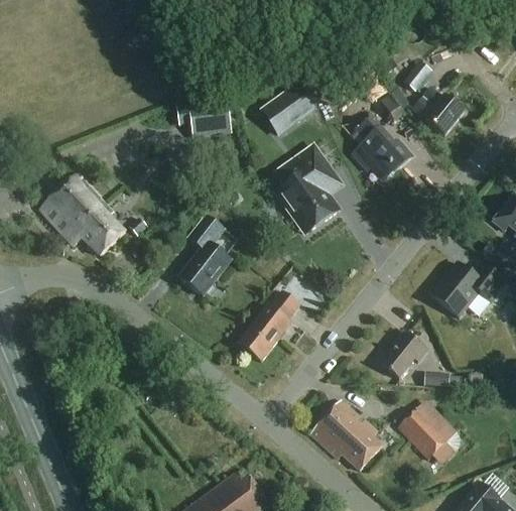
[(403,80),(415,90),(428,74),(416,64),(403,80)]
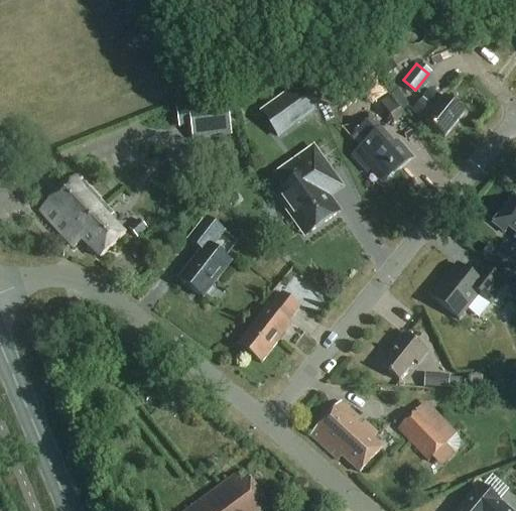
[(260,109),(278,135),(315,109),(296,83),(260,109)]
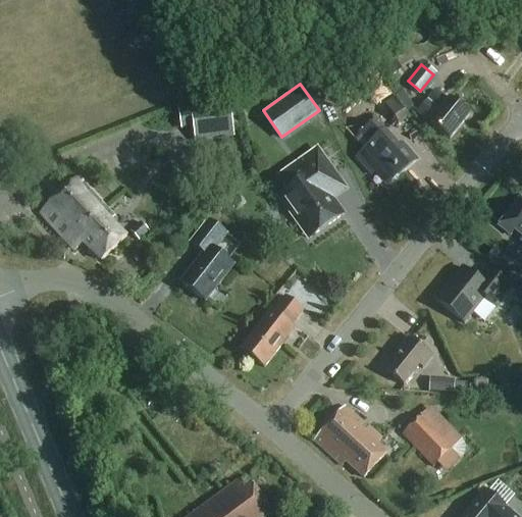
[(383,97),(399,121),(407,116),(392,92),(383,97)]
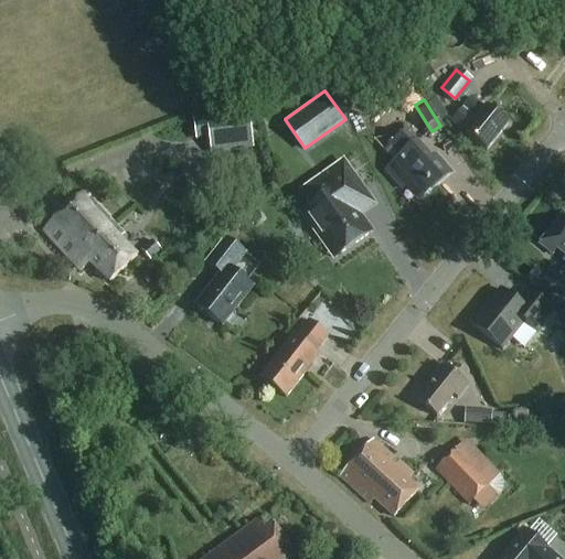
[(484,154),(505,129),(472,100),(451,126),(484,154)]
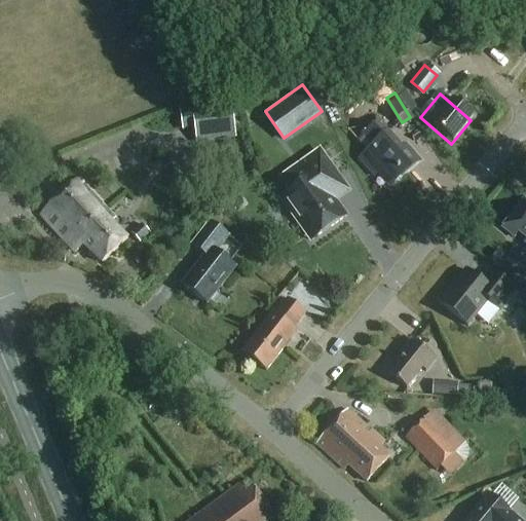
[(232,100),(180,107),(183,128),(194,127),(196,144),(236,139),(232,100)]
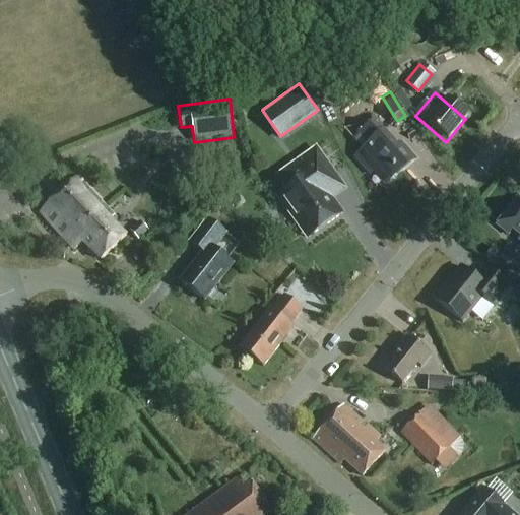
[(353,137),(363,147),(352,155),(369,173),(377,166),(387,178),(413,154),(402,141),(396,147),(372,120),(353,137)]
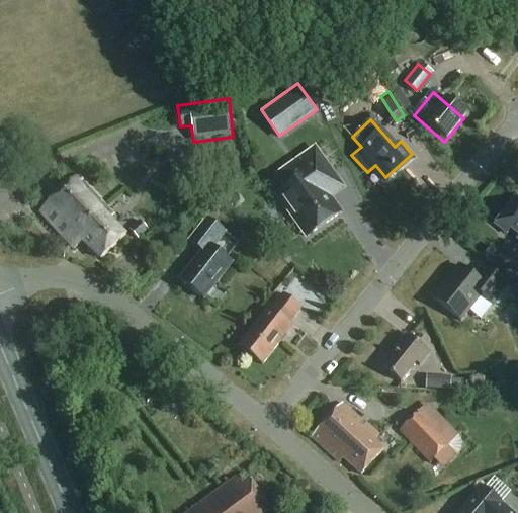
[(320,181),(333,172),(315,148),(277,174),(286,186),(278,192),(308,234),(340,210),(320,181)]
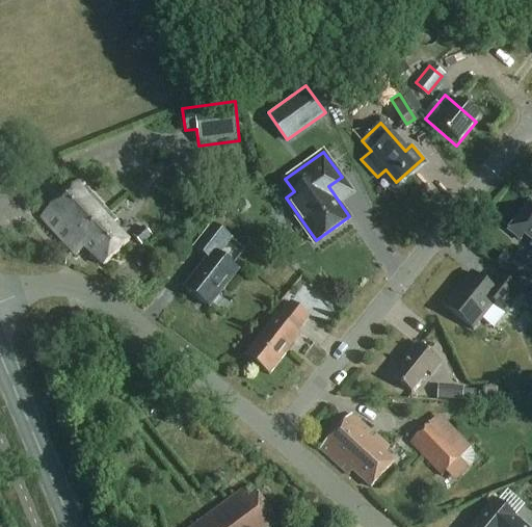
[(114,217),(78,179),(41,214),(77,253),(84,245),(102,264),(128,240),(109,221),(114,217)]
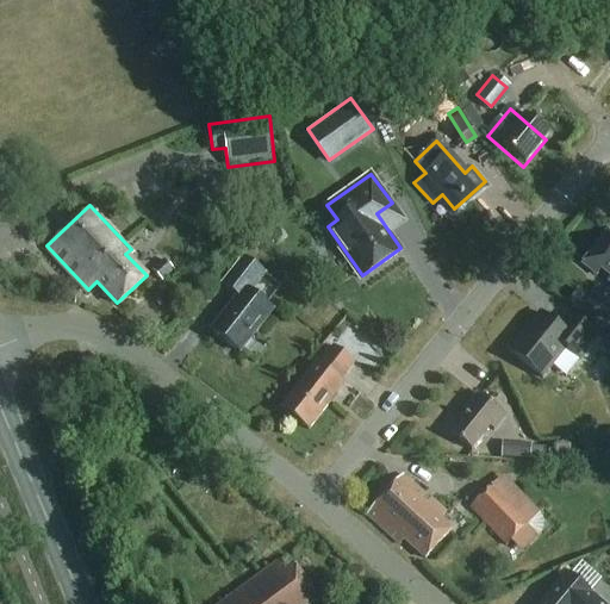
[(601,267),(609,274),(609,231),(608,230),(583,260),(597,272),(601,267)]
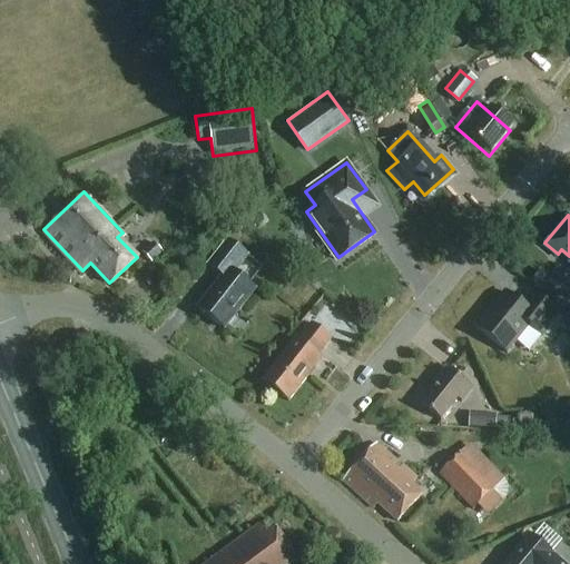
[(141,249),(151,259),(161,248),(151,239),(141,249)]
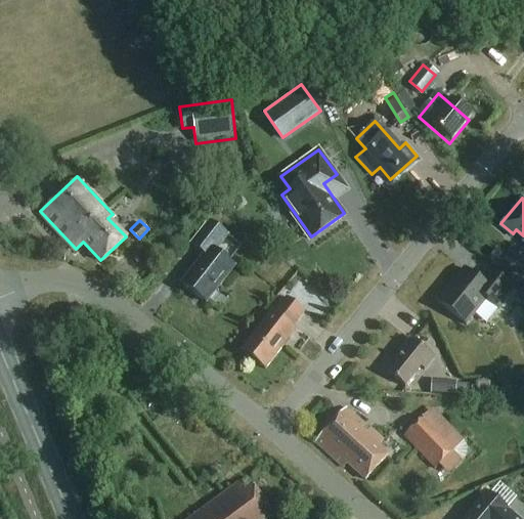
[(208,303),(235,267),(216,251),(227,236),(211,223),(193,246),(206,255),(183,284),(208,303)]
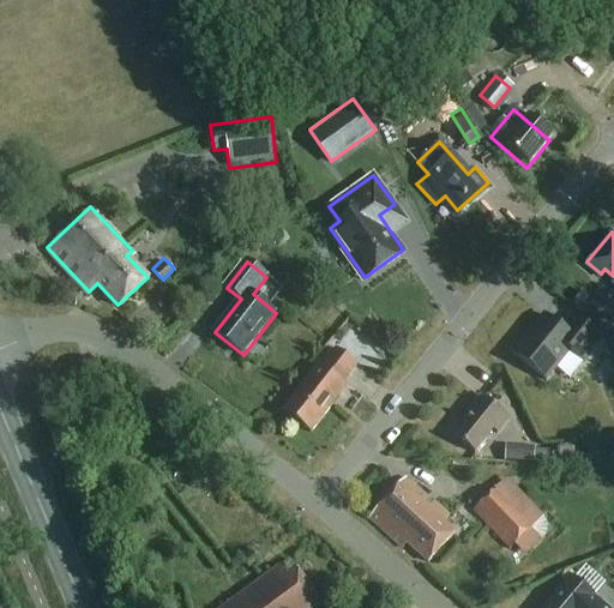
[(601,302),(590,317),(599,324),(609,309),(601,302)]
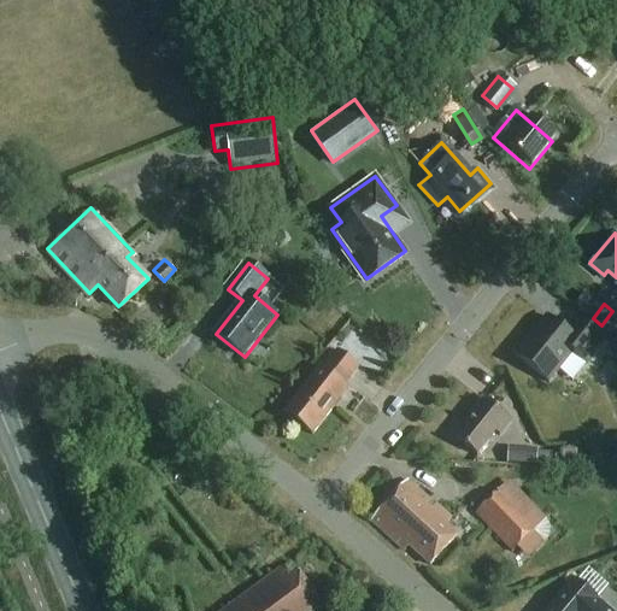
[(564,330),(545,315),(533,330),(534,332),(516,354),(548,381),(573,351),(587,363),(605,340),(575,316),(564,330)]
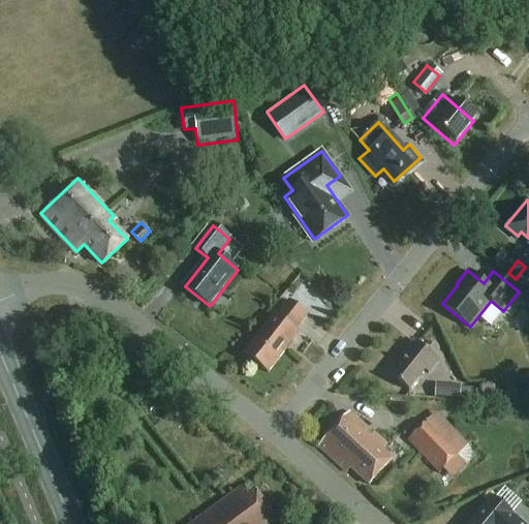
[(309,313),(290,298),(277,314),(275,313),(243,353),(266,371),(298,332),(296,330),(309,313)]
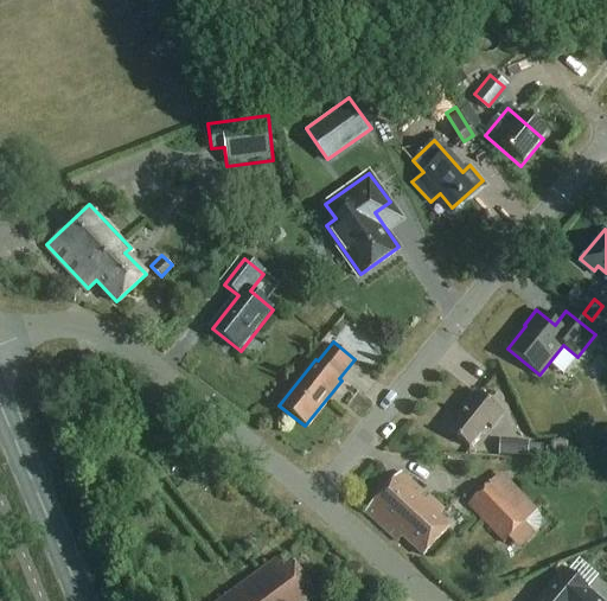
[(491,428),(502,416),(472,391),(459,408),(465,413),(447,435),(465,449),(486,424),(491,428)]
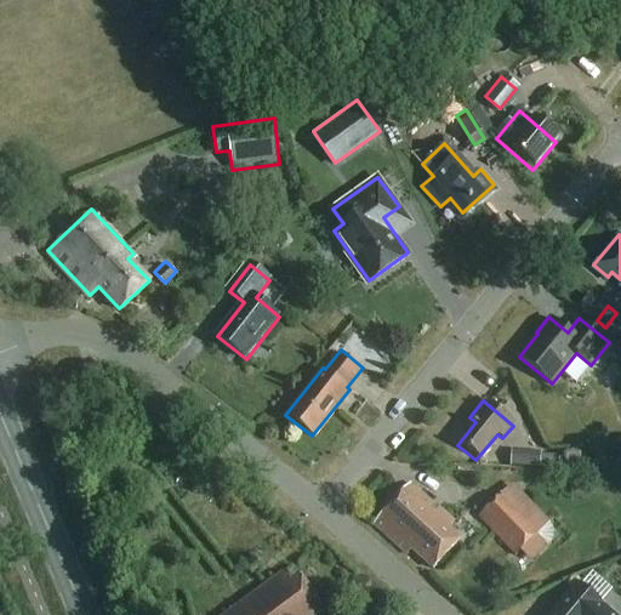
[(511,446),(510,462),(540,465),(541,449),(511,446)]
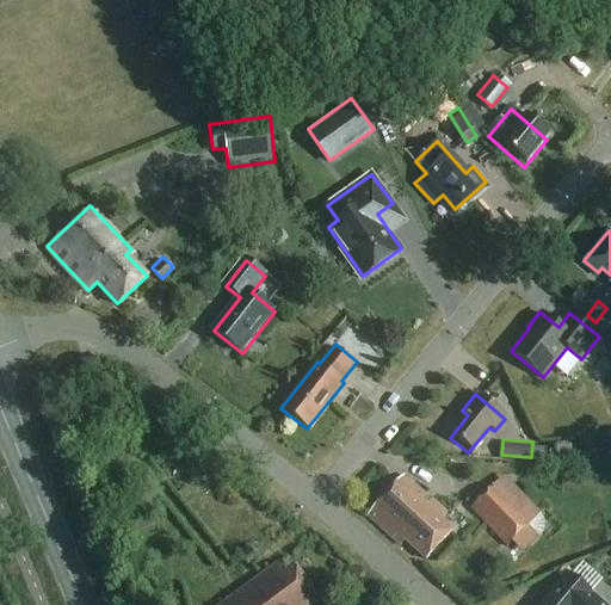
[(549,462),(569,462),(569,448),(557,448),(557,451),(549,451),(549,462)]
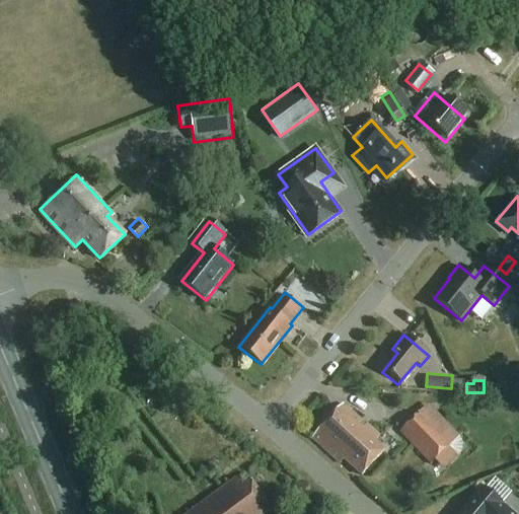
[(342,405),(312,437),(341,462),(344,459),(361,475),(383,451),(386,448),(376,439),(375,438),(377,437),(381,433),(368,421),(364,425),(361,422),(359,421),(360,420),(362,417),(345,401),(342,405)]
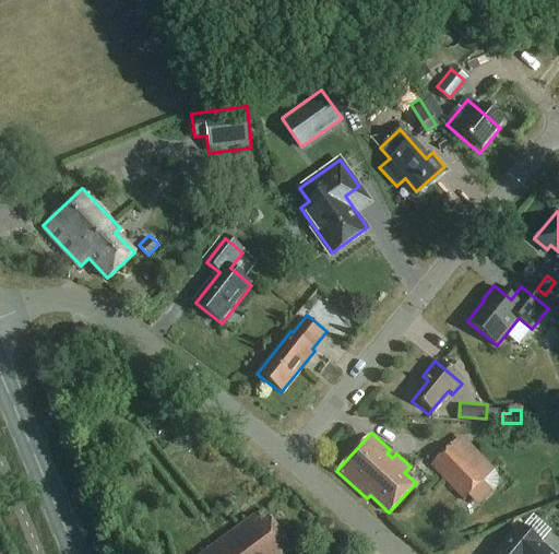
[(454,439),(430,462),(431,464),(462,496),(463,497),(483,479),(474,469),(485,458),(483,455),(461,433),(460,434),(454,439)]
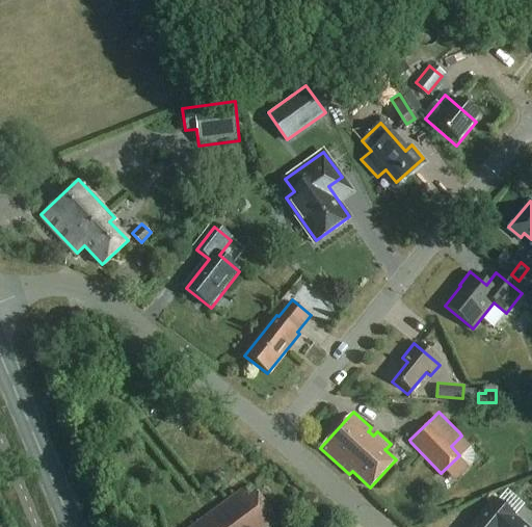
[(268,526),(275,522),(255,494),(247,498),(241,490),(191,526),(268,526)]
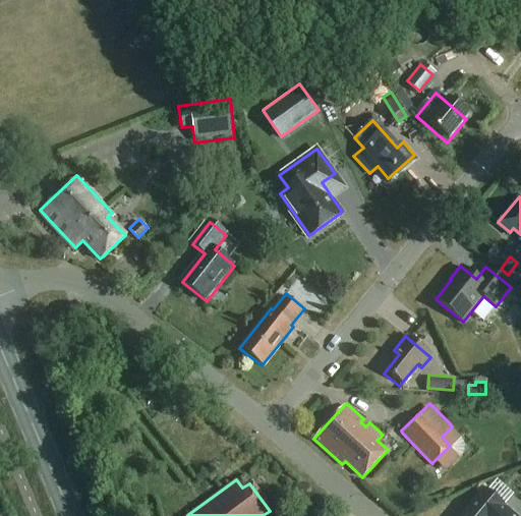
[(516,515),(484,490),(461,515),(516,515)]
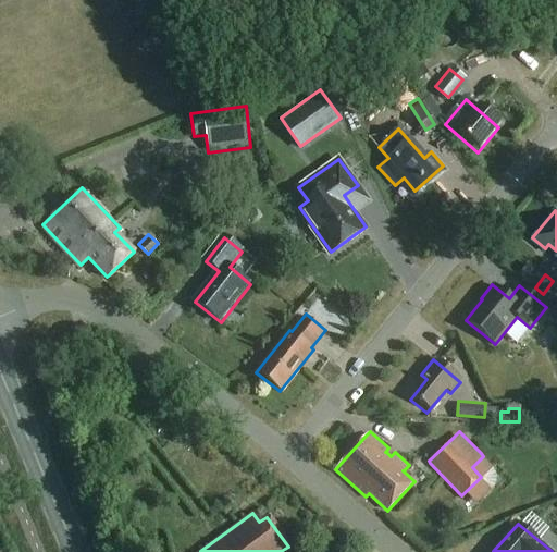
All buildings are outlined.
